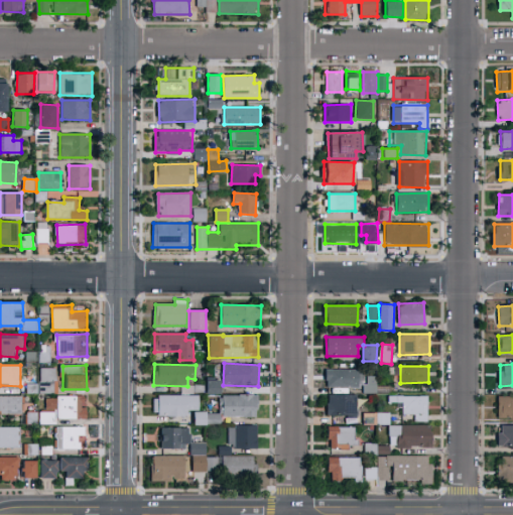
[(58,394),(58,369),(41,368),(41,393),(58,394)]
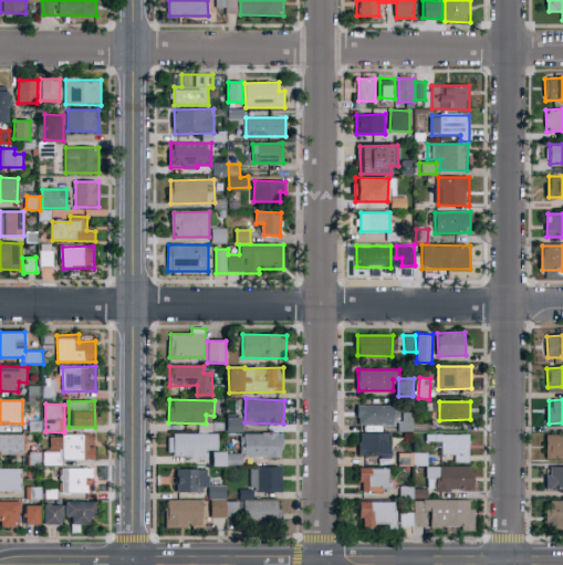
[(358,405),(358,425),(400,425),(402,406),(358,405)]
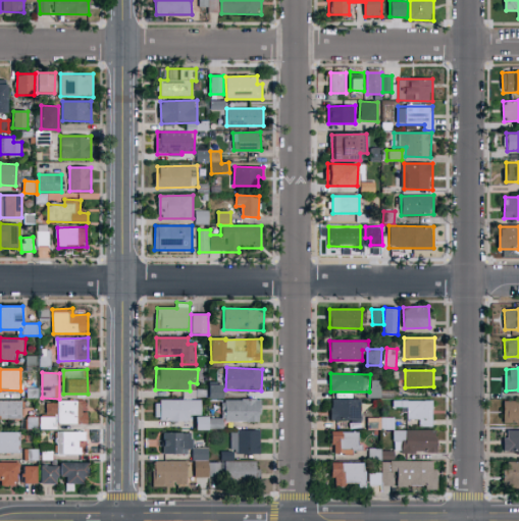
[(382,399),(383,381),(371,381),(371,398),(382,399)]
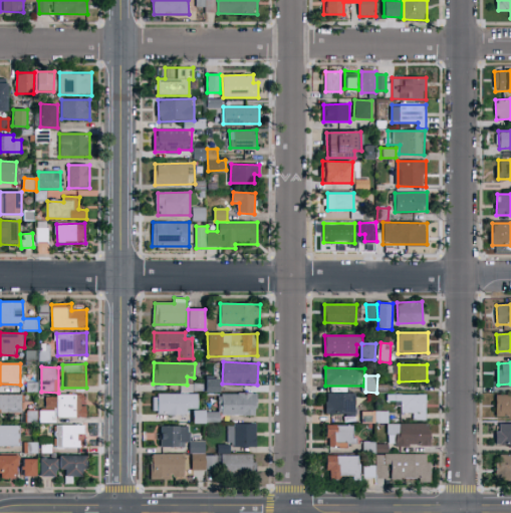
[(220,393),(220,378),(206,378),(206,392),(220,393)]
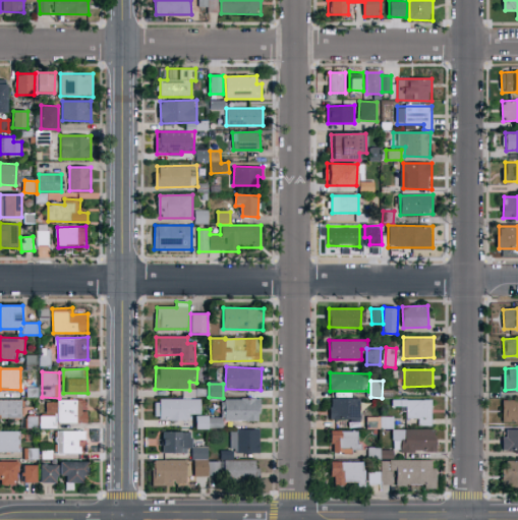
[(226,398),(226,421),(261,421),(261,399),(226,398)]
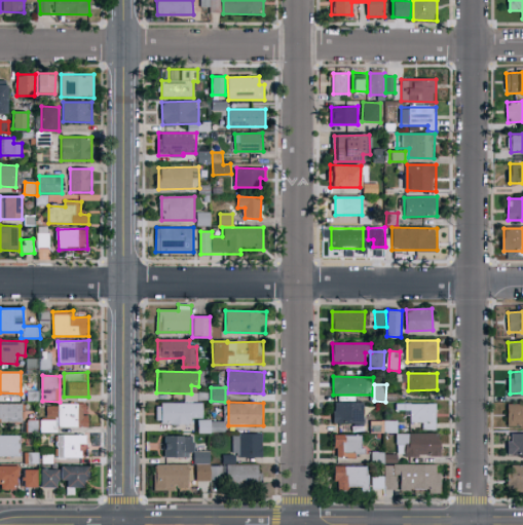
[(365,424),(366,403),(334,402),(334,424),(365,424)]
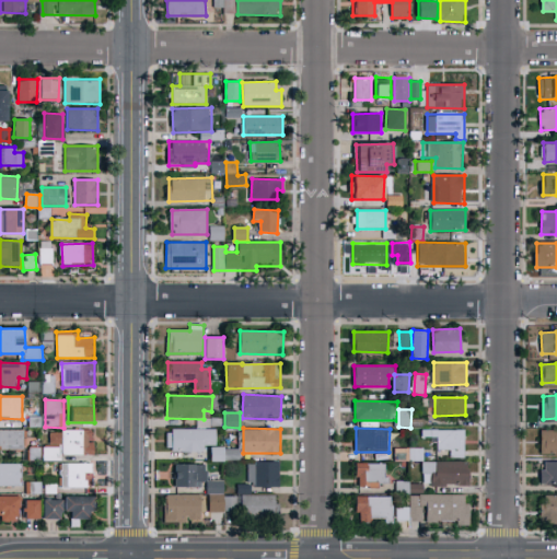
[(205,451),(205,446),(217,445),(217,429),(166,430),(166,452),(205,451)]
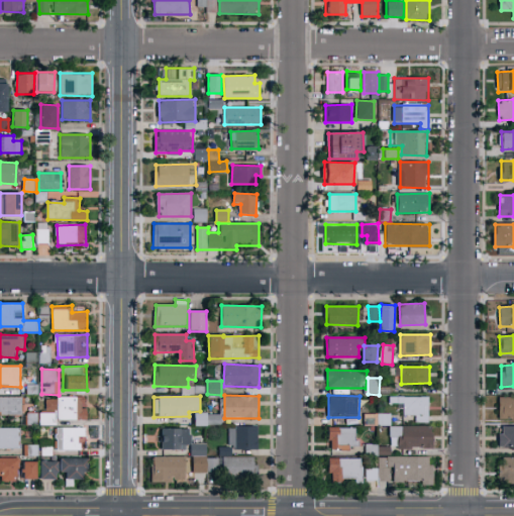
[(419,423),(430,422),(429,396),(395,397),(395,403),(404,403),(405,415),(418,414),(419,423)]
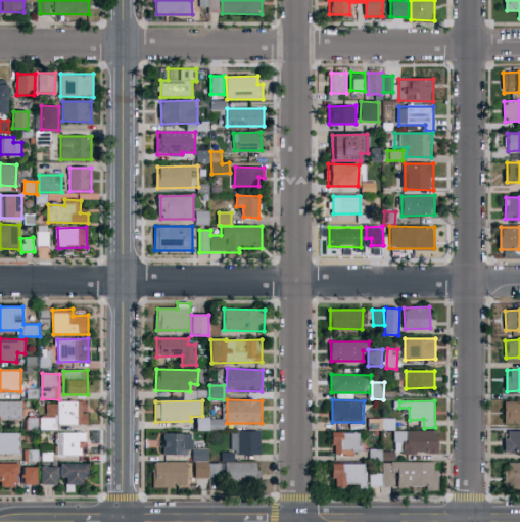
[(22,401),(0,401),(0,419),(22,419),(22,401)]
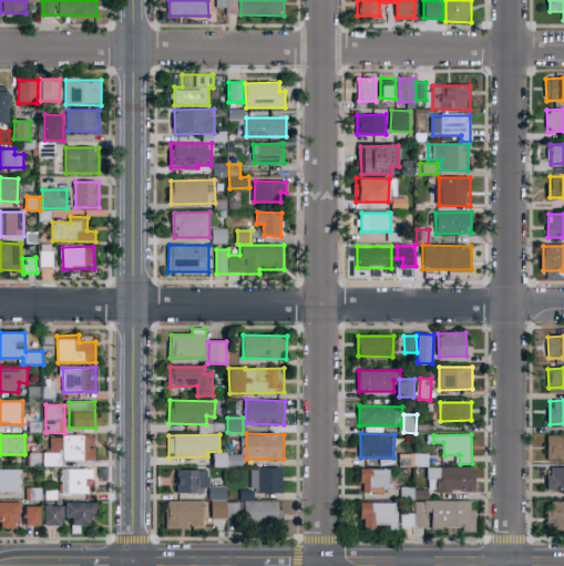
[(92,435),(63,435),(64,461),(95,460),(95,448),(92,448),(92,435)]
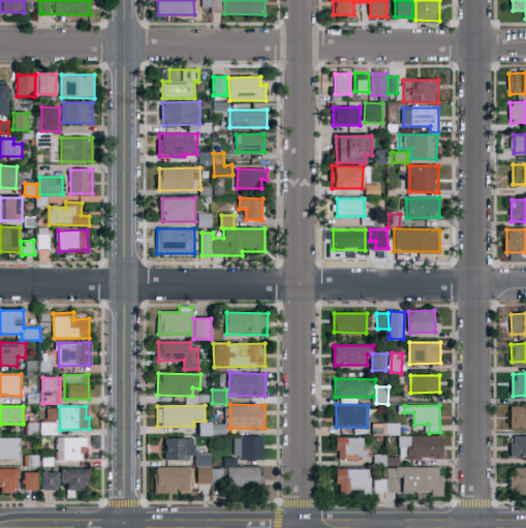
[(525,406),(512,406),(512,430),(525,430),(525,406)]
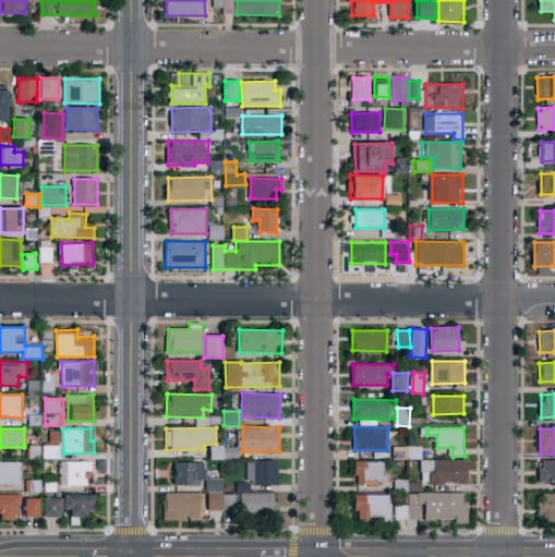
[(209,459),(239,459),(240,447),(209,446),(209,459)]
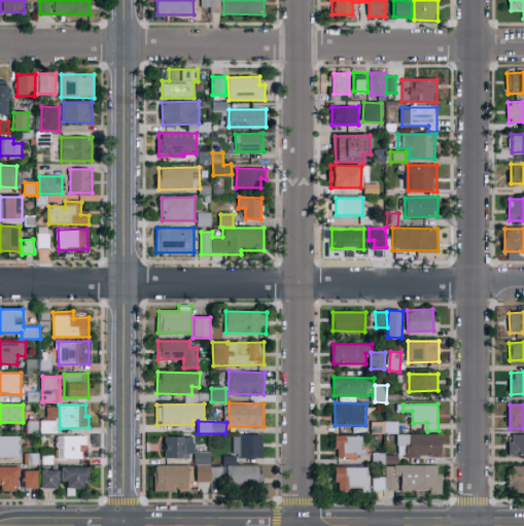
[(442,434),(402,434),(402,444),(407,444),(407,456),(442,457),(442,434)]
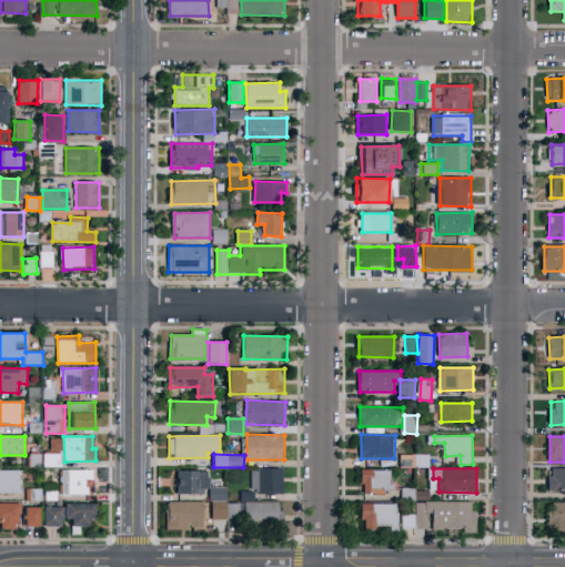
[(564,468),(551,468),(551,492),(564,492),(564,468)]
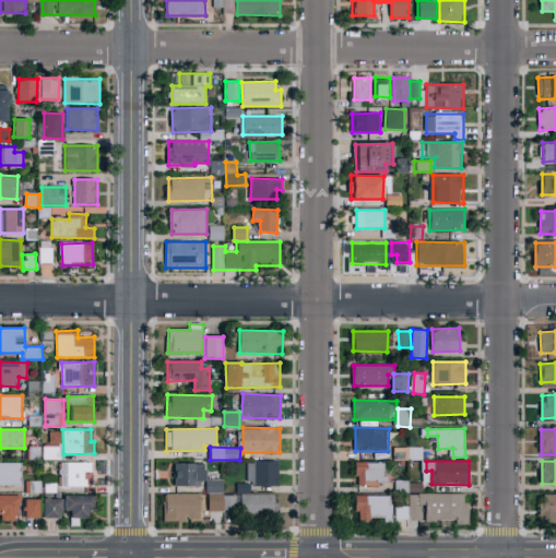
[(22,462),(0,462),(0,485),(22,485),(22,462)]
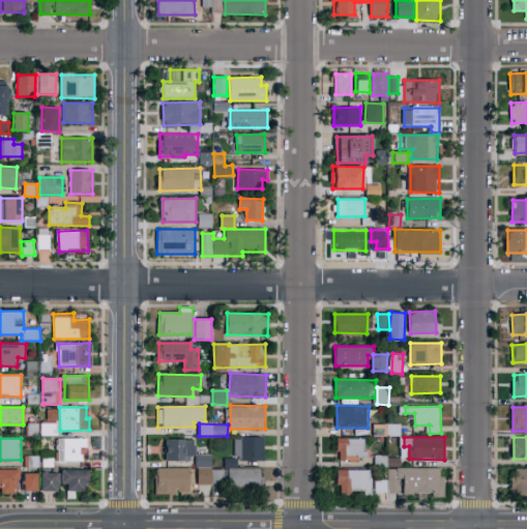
[(58,461),(82,462),(82,448),(86,448),(87,439),(58,438),(58,461)]
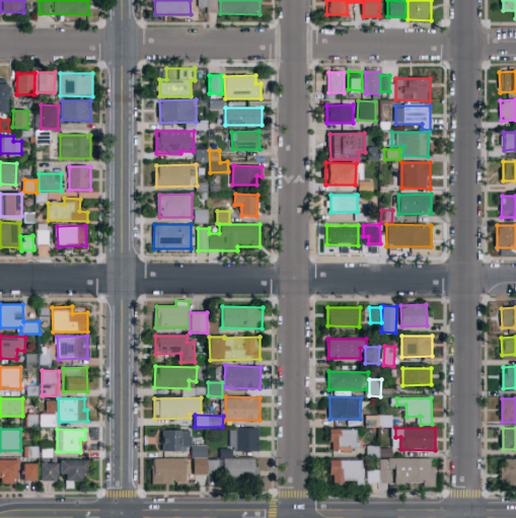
[(260,429),(231,429),(231,450),(259,450),(260,429)]
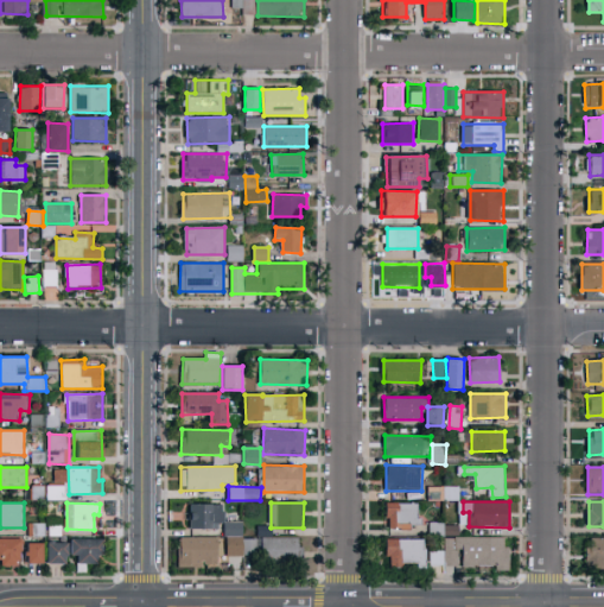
[(419,503),(386,504),(387,530),(412,529),(412,524),(420,524),(419,503)]
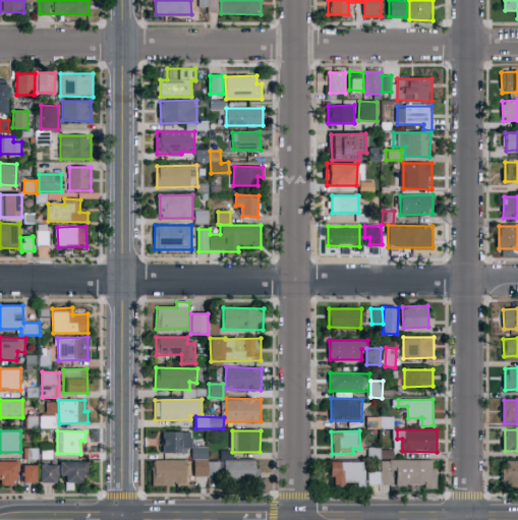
[(162,453),(191,453),(191,432),(163,431),(162,453)]
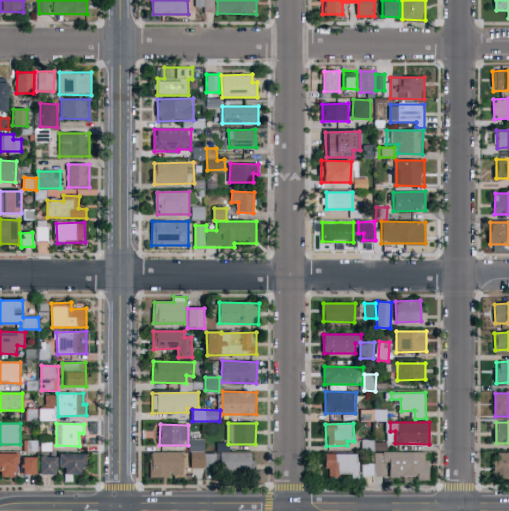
[(205,468),(206,439),(190,439),(190,453),(200,454),(200,462),(193,462),(193,468),(205,468)]
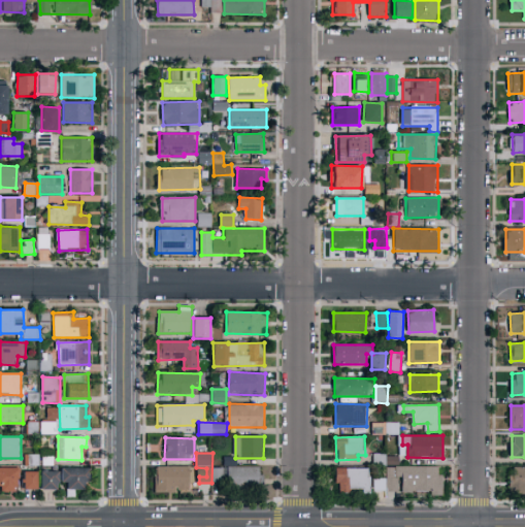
[(262,467),(237,466),(237,457),(225,457),(225,468),(212,467),(212,484),(262,485),(262,467)]
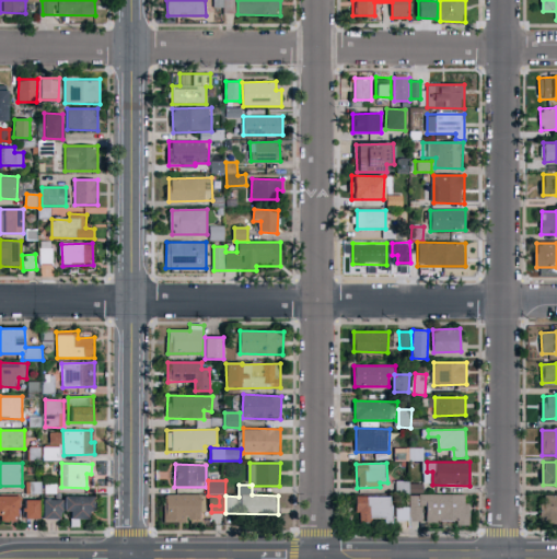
[(165,522),(204,522),(205,496),(165,495),(165,522)]
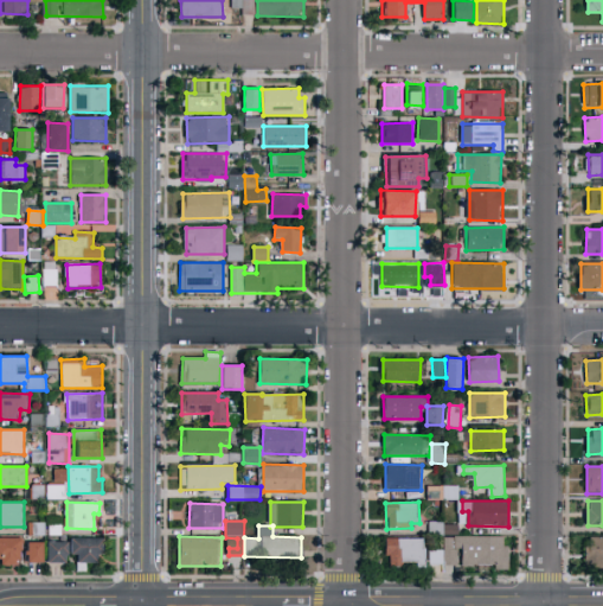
[(508,536),(446,537),(447,566),(461,565),(461,566),(496,566),(496,571),(508,569),(508,536)]
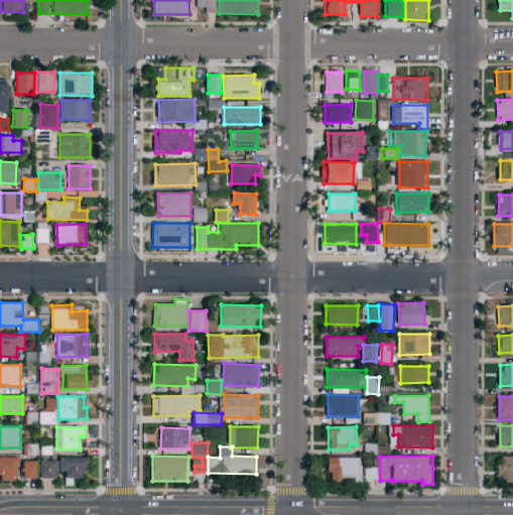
[(499,483),(512,482),(512,456),(499,457),(499,483)]
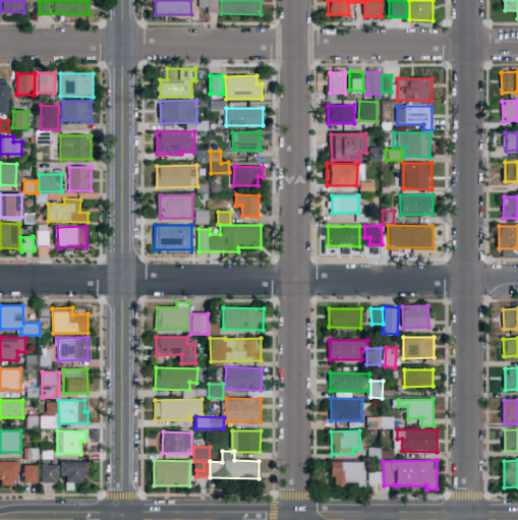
[(0,483),(18,484),(19,462),(0,461),(0,483)]
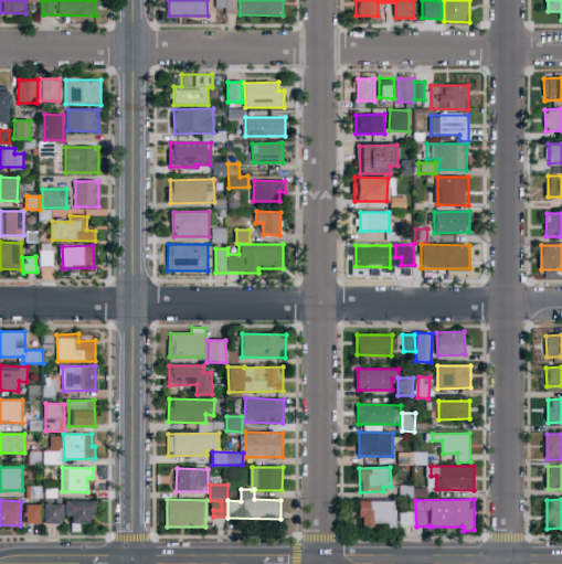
[(94,501),(65,501),(65,517),(72,517),(71,532),(81,532),(81,524),(93,524),(94,501)]
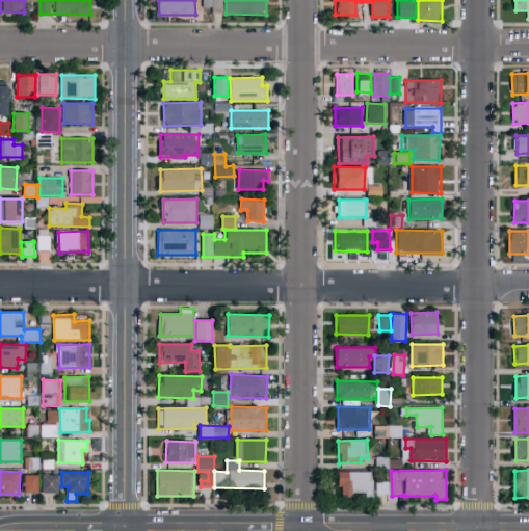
[(339,472),(338,496),(372,497),(373,473),(339,472)]
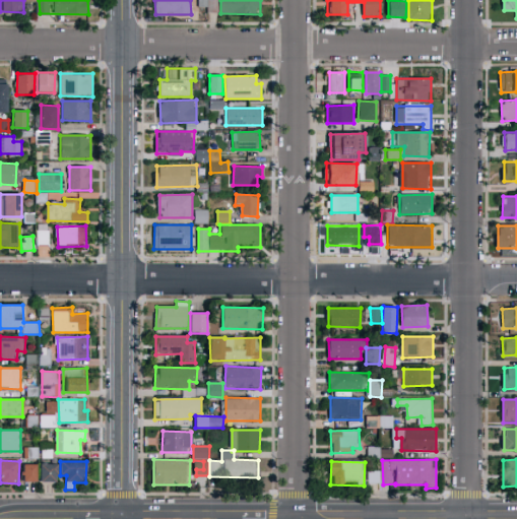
[(41,482),(58,481),(58,463),(40,464),(41,482)]
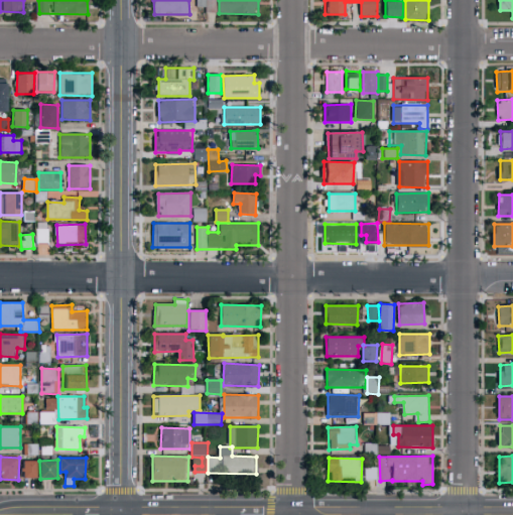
[(36,462),(23,461),(22,478),(36,478),(36,462)]
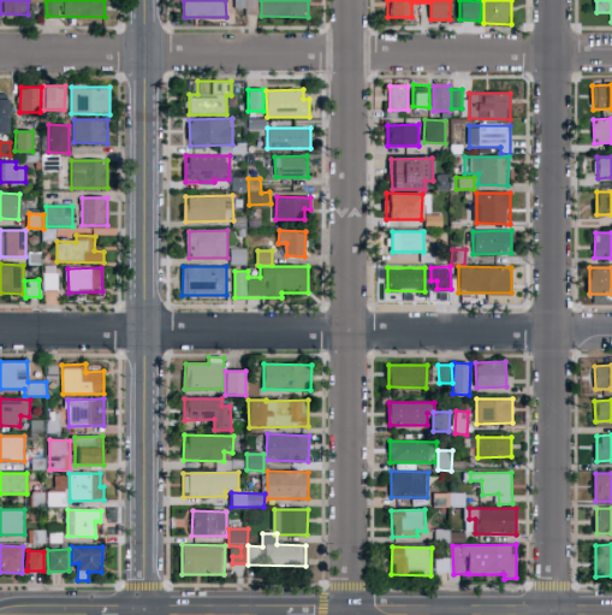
[(437,572),(451,573),(451,559),(438,559),(437,572)]
